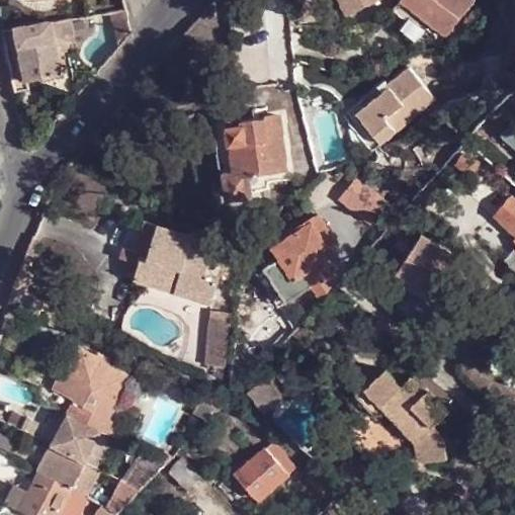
[(122,0),(113,0),(116,13),(117,13),(125,11),(122,0)]
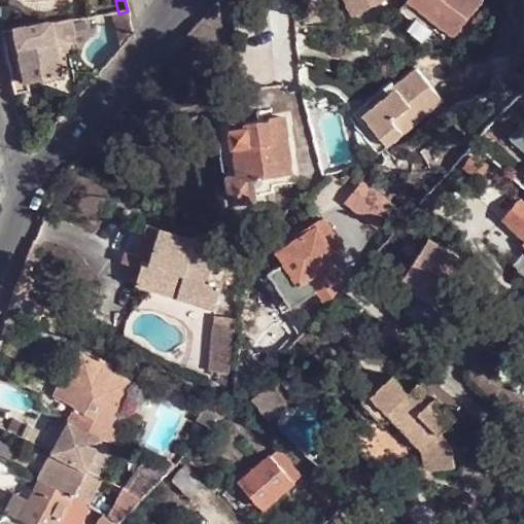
[(342,0),(351,16),(386,0),(342,0)]
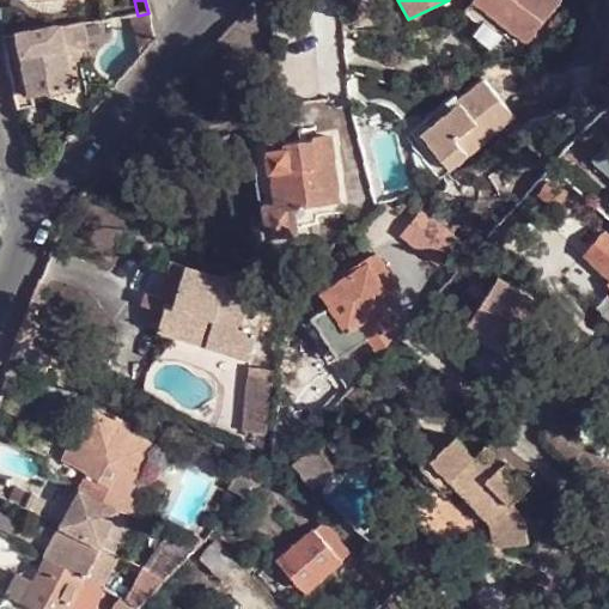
[(552,0),(472,0),(470,2),(517,40),(524,46),(558,5),(552,0)]
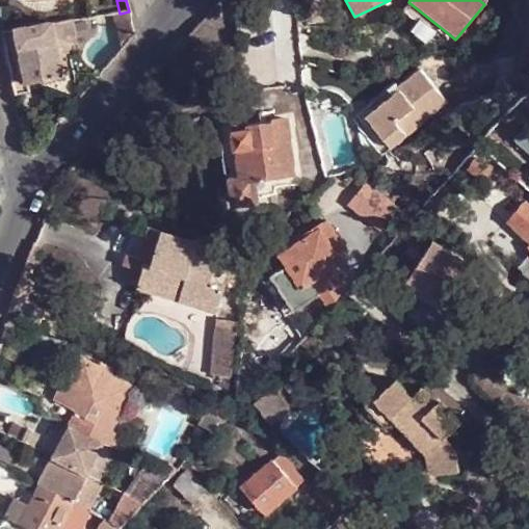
[(449,34),(408,2),(402,9),(418,22),(410,31),(425,45),(437,30),(446,37),(449,34)]
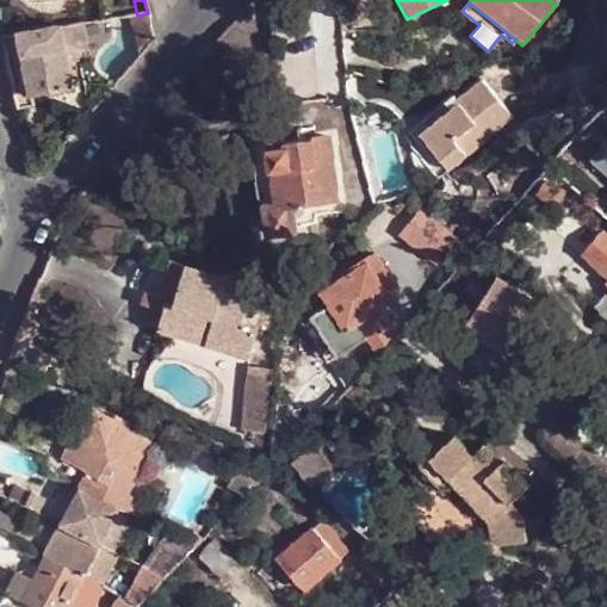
[(137,16),(136,16),(130,17),(137,26),(150,25),(148,13),(138,16),(137,16)]
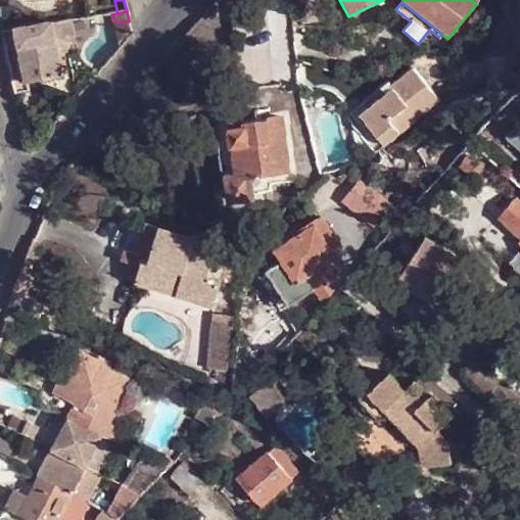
[(50,25),(2,33),(13,87),(61,78),(55,48),(74,44),(71,21),(50,25)]
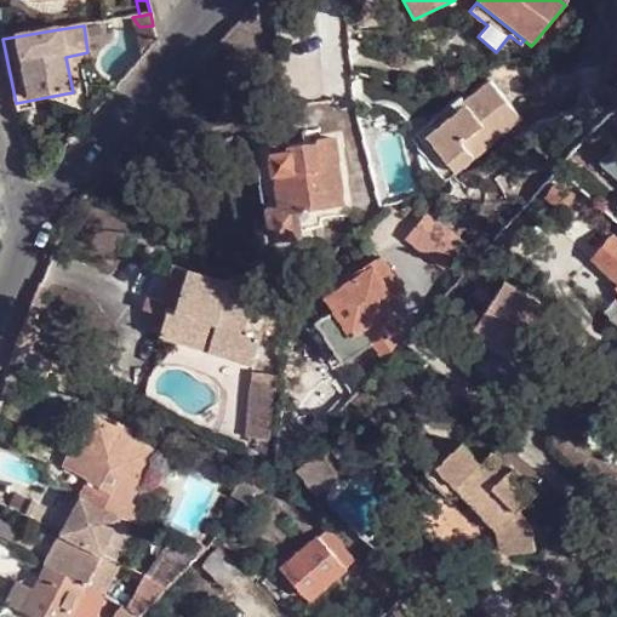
[(153,26),(140,27),(146,56),(156,44),(153,26)]
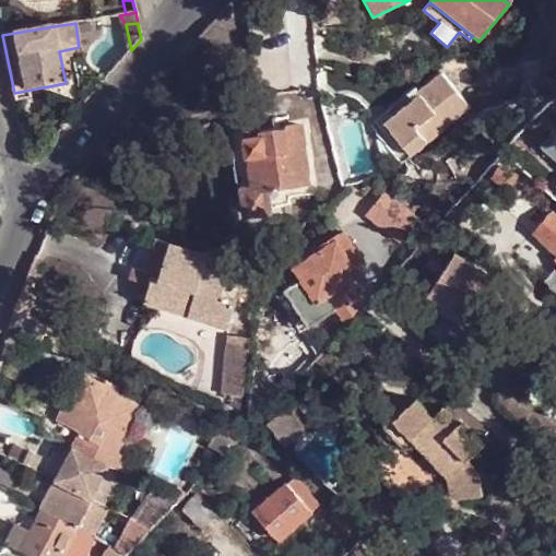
[(388,131),(409,157),(468,109),(439,75),(415,95),(417,98),(383,125),(388,131)]
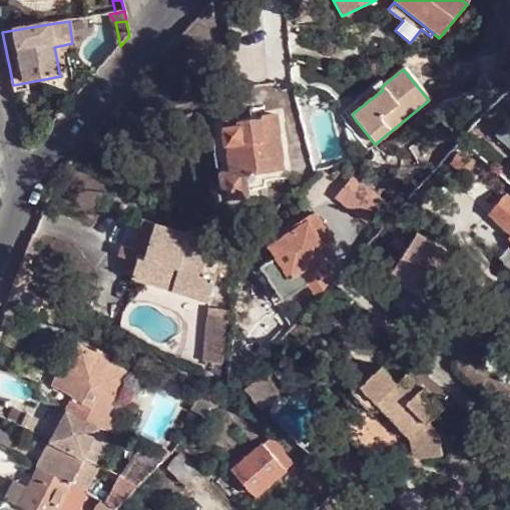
[(344,111),(353,123),(356,120),(352,114),(383,90),(381,87),(378,84),(344,111)]
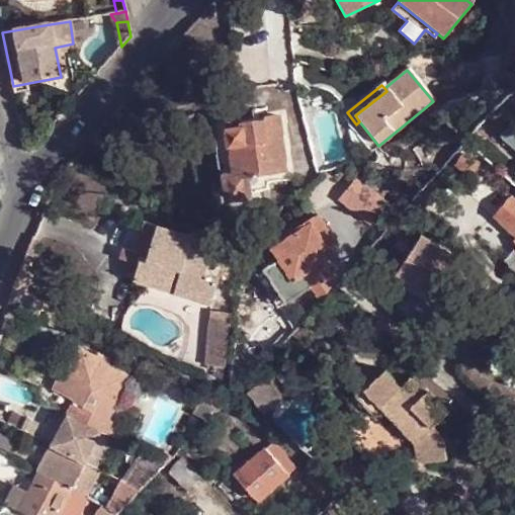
[(216,160),(231,158),(227,122),(226,117),(210,119),(216,160)]
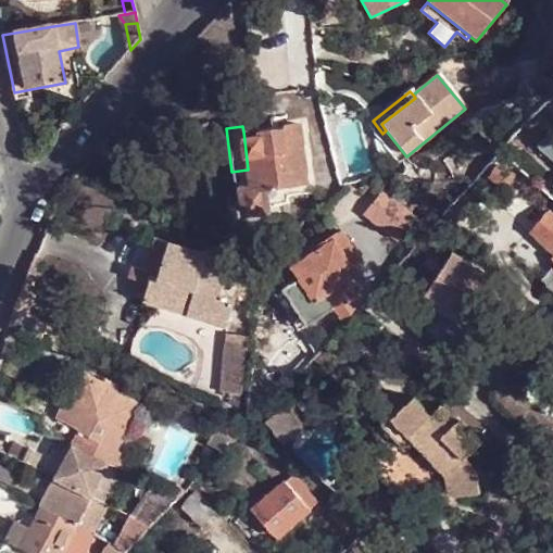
[(297,126),(243,132),(248,170),(250,187),(240,188),(240,190),(242,208),(249,213),(260,212),(265,204),(264,198),(271,197),(275,192),(274,186),(304,181),(297,126)]
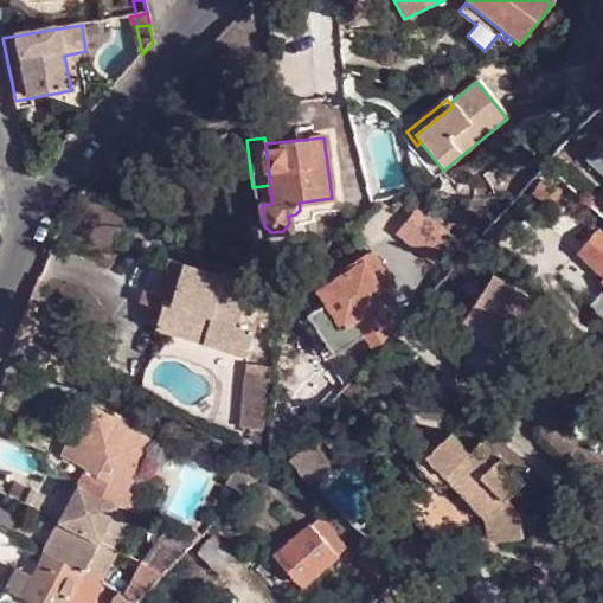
[(532,193),(546,205),(557,193),(543,180),(532,193)]
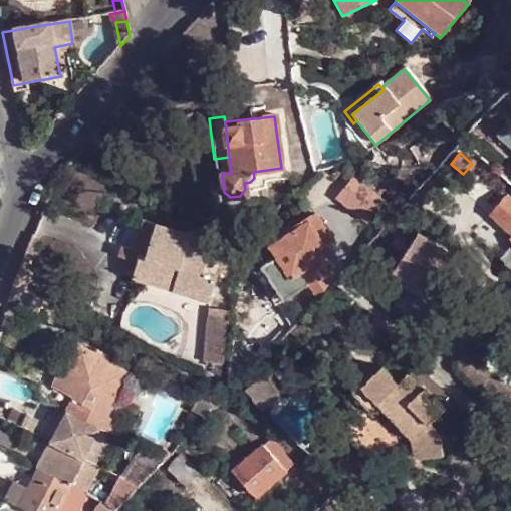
[(229,157),(214,159),(217,177),(222,176),(222,174),(231,173),(229,157)]
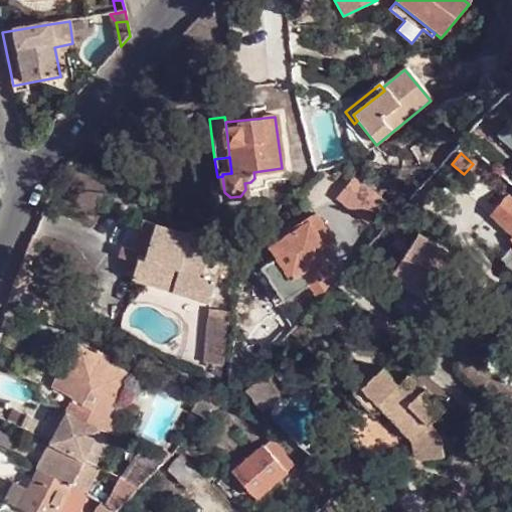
[(282,168),(253,172),(254,178),(250,182),(244,183),(245,189),(265,187),(265,181),(286,178),(285,168),(282,168)]
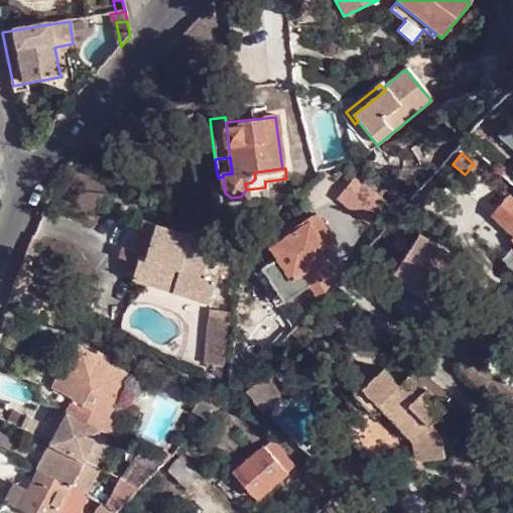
[(354,177),(335,200),(348,211),(367,187),(354,177)]
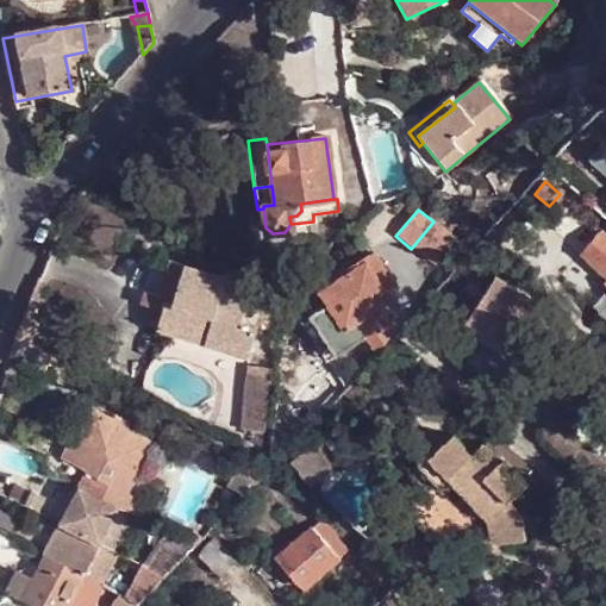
[(579,257),(600,232),(582,219),(562,243),(579,257)]
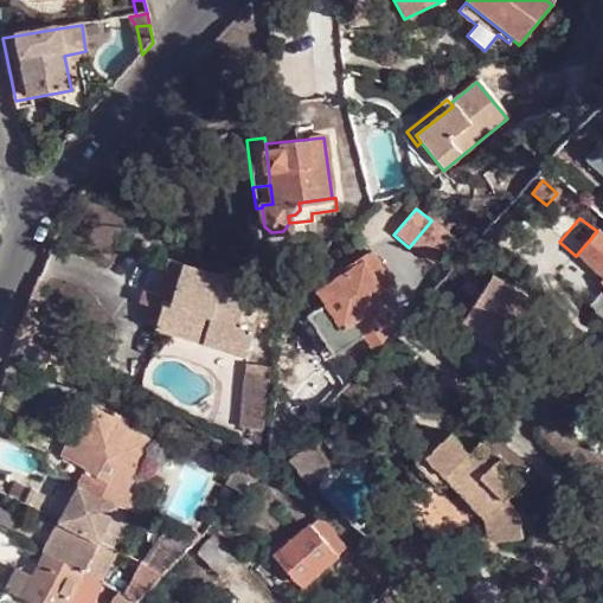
[(431,220),(409,248),(432,265),(454,238),(431,220)]
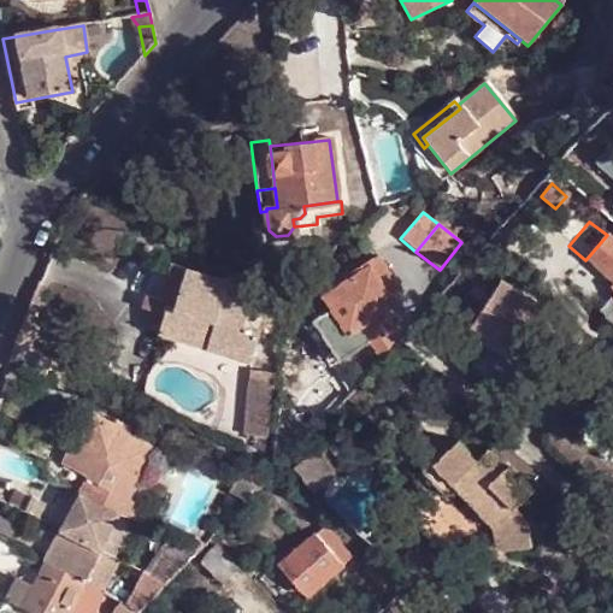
[(612,240),(607,235),(585,260),(612,283),(612,284),(611,287),(612,288),(612,240)]
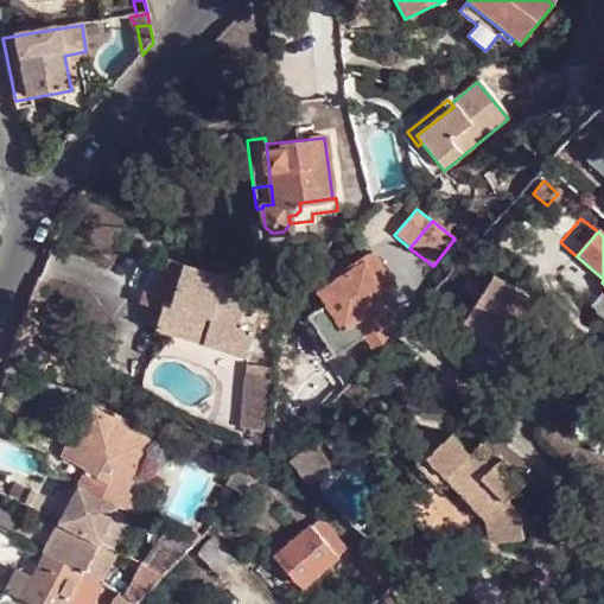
[(366,336),(377,351),(393,336),(394,337),(395,335),(379,309),(392,299),(389,296),(376,277),(383,272),(386,269),(375,253),(317,290),(328,306),(302,323),(326,361),(366,336)]
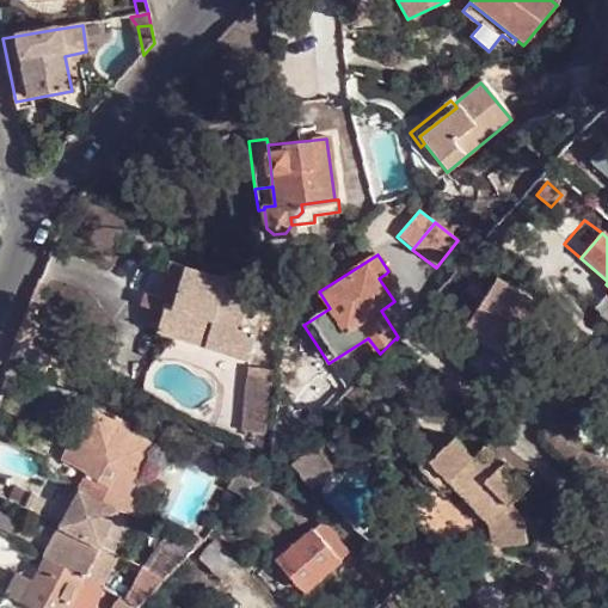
[(165,304),(155,332),(249,362),(258,333),(263,335),(272,308),(250,301),(251,298),(226,289),(229,278),(186,265),(173,307),(165,304)]
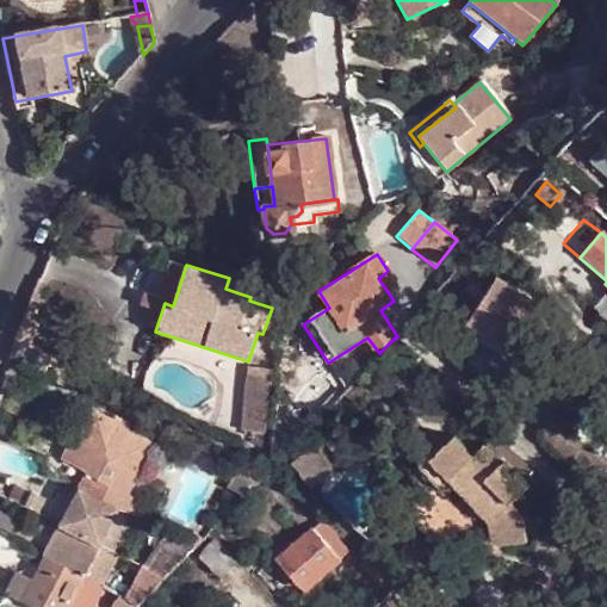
[(378,278),(391,297),(398,292),(385,273),(378,278)]
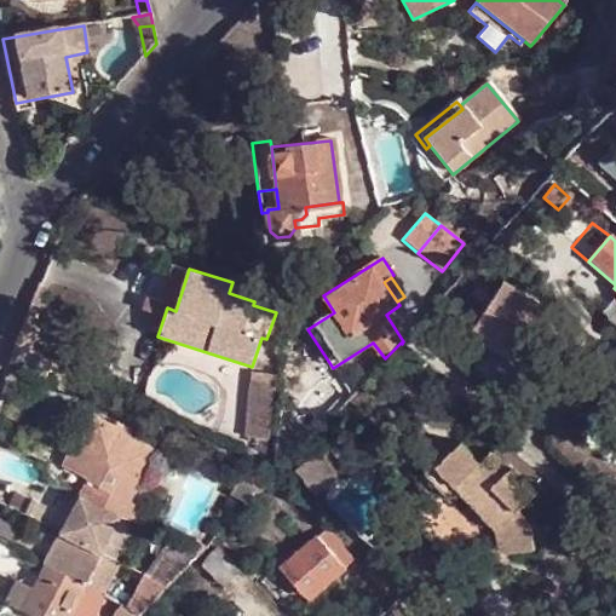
[(574,323),(514,286),(482,337),(519,361),(523,355),(545,368),(574,323)]
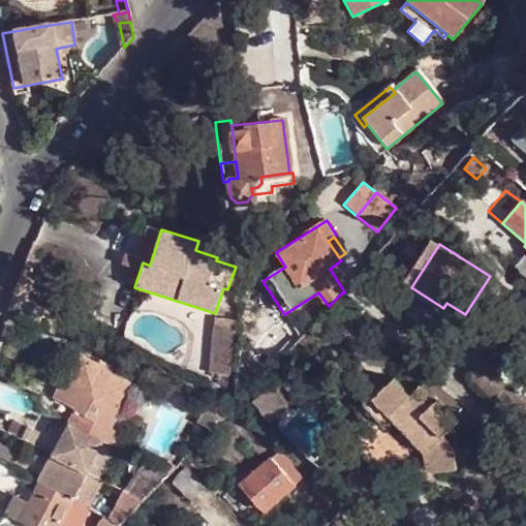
[(33,283),(22,278),(14,295),(26,301),(33,283)]
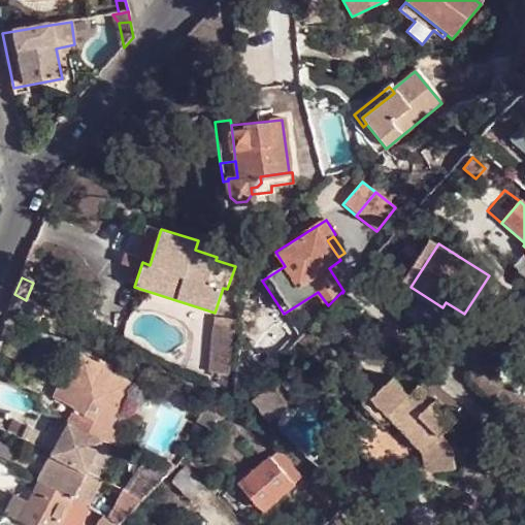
[(443,307),(411,287),(407,292),(463,327),(470,318),(464,314),(446,302),(443,307)]
